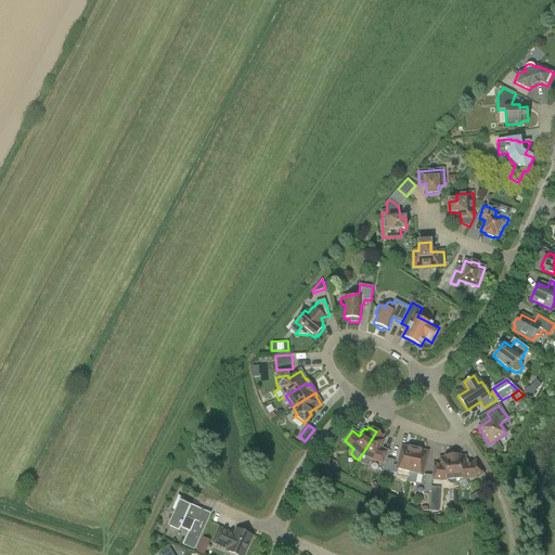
[(387,451),(382,449),(384,440),(382,439),(383,436),(376,431),(359,460),(359,461),(360,460),(361,461),(362,463),(364,464),(366,464),(369,463),(371,462),(371,460),(383,464),(387,451)]
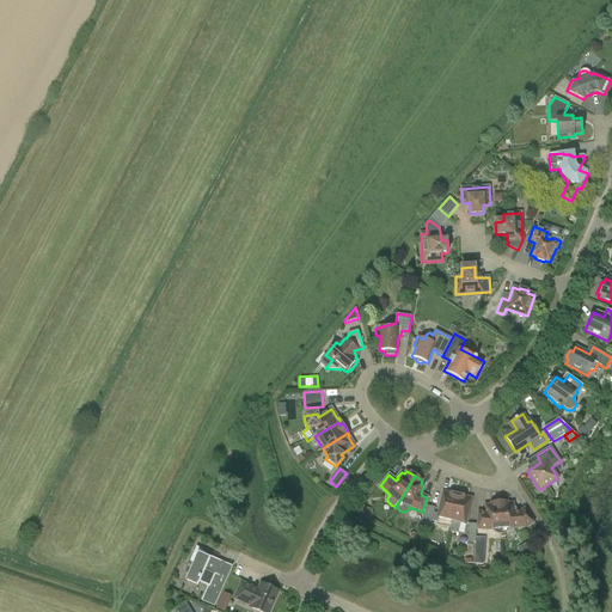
[(436,522),(438,518),(452,521),(458,493),(452,491),(450,494),(442,493),(438,514),(434,513),(435,508),(427,507),(421,522),(430,525),(432,521),(436,522)]
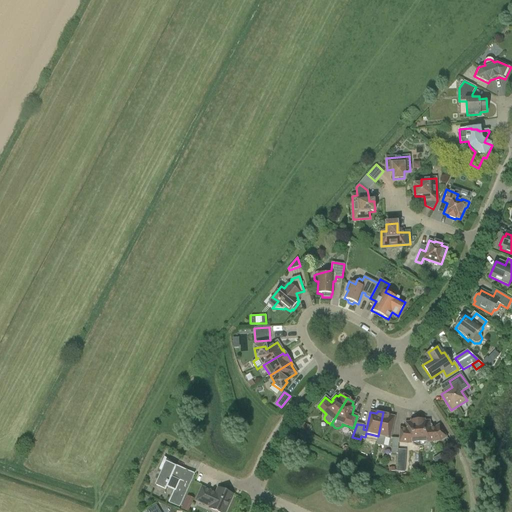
[(383,446),(385,437),(390,438),(394,417),(389,416),(388,414),(383,412),(378,436),(376,445),(383,446)]
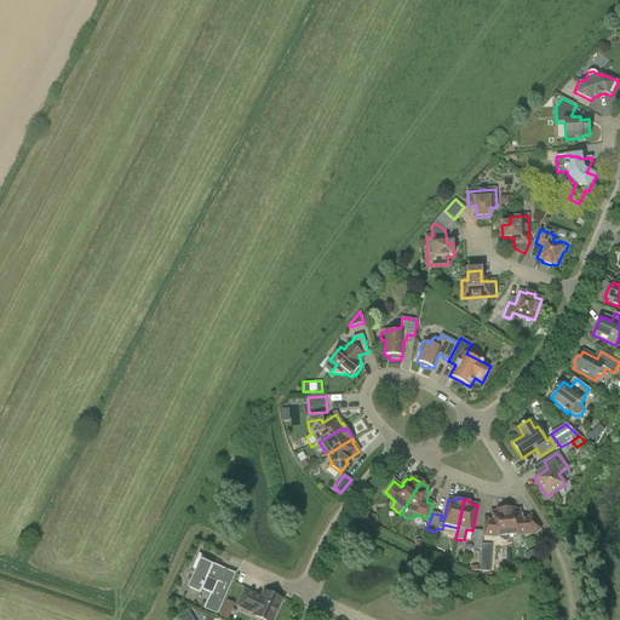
[(527,518),(520,510),(514,510),(514,507),(505,509),(507,541),(510,541),(512,540),(515,538),(516,535),(522,535),(533,534),(541,529),(532,515),(527,518)]
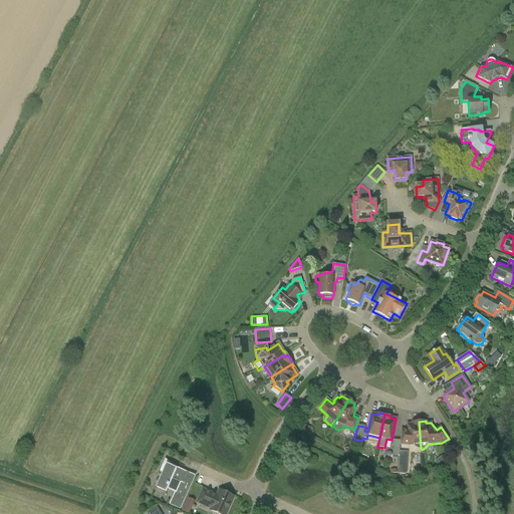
[(421,449),(419,422),(412,422),(413,424),(408,425),(408,431),(401,430),(401,441),(400,445),(409,446),(414,445),(416,447),(417,448),(418,449),(421,449)]
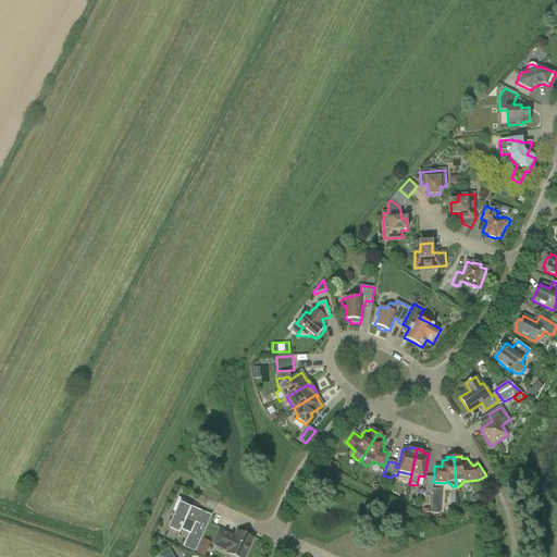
[(337,463),(329,460),(325,466),(334,470),(337,463)]
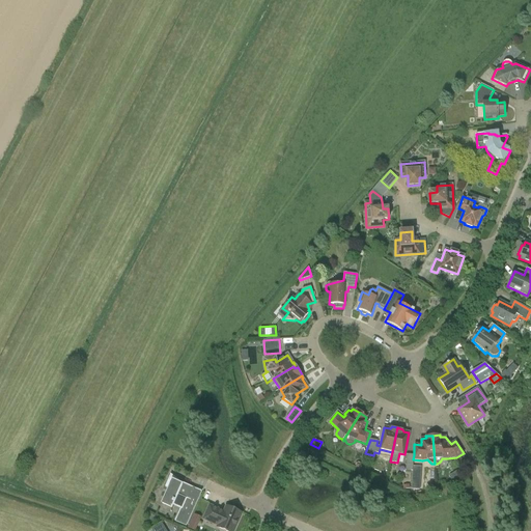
[(200,494),(182,485),(182,484),(177,483),(179,480),(170,474),(165,487),(168,490),(162,503),(171,508),(173,505),(182,508),(175,521),(186,526),(200,494)]
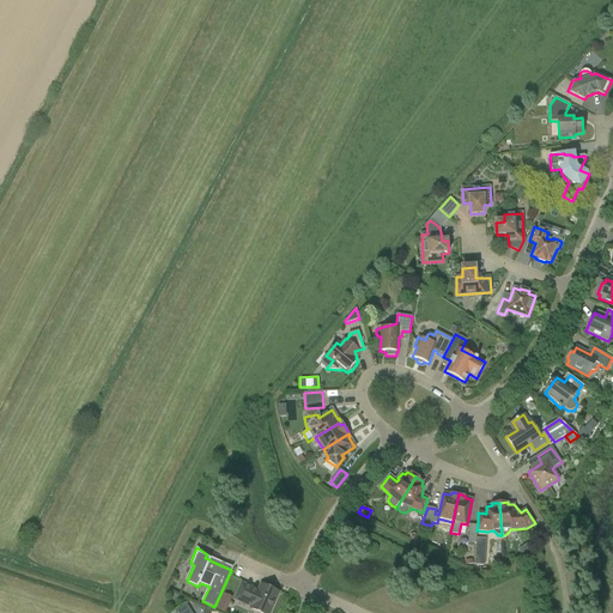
[(484,565),(485,553),(475,552),(475,565),(484,565)]
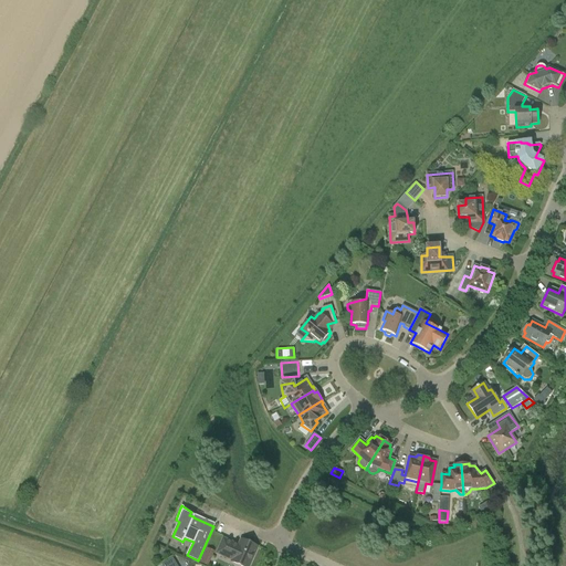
[(217,554),(232,561),(231,562),(240,565),(249,565),(258,547),(241,540),(238,546),(232,544),(223,540),(217,554)]
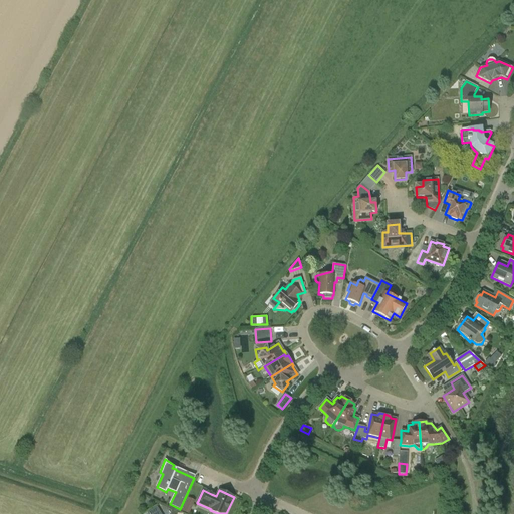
[(188,496),(181,509),(188,513),(195,500),(188,496)]
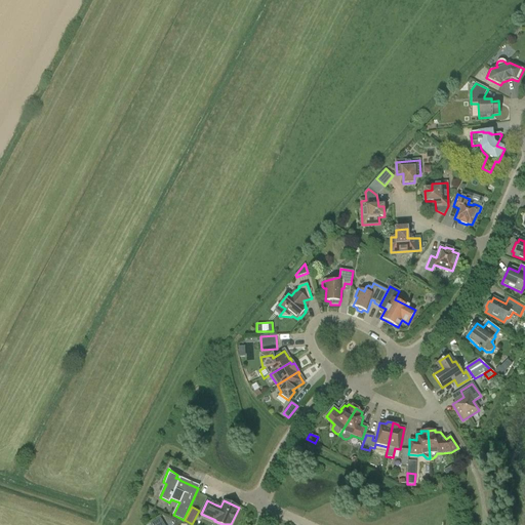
All buildings are outlined.
